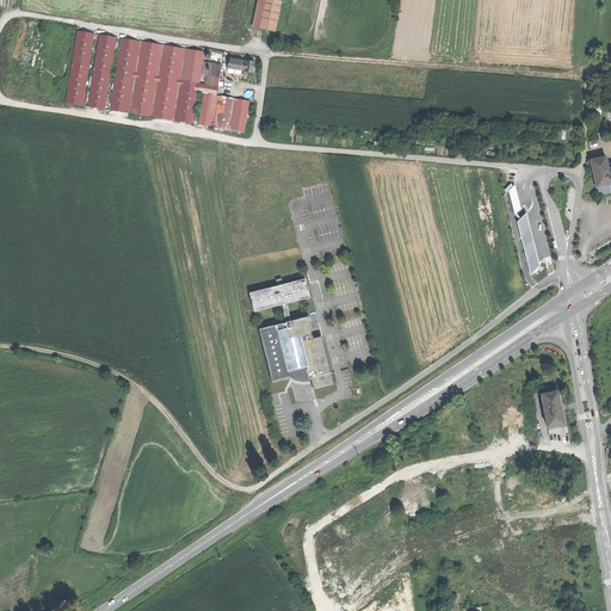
[(261,29),(277,31),(282,1),(273,0),(265,0),(264,13),(261,29)]
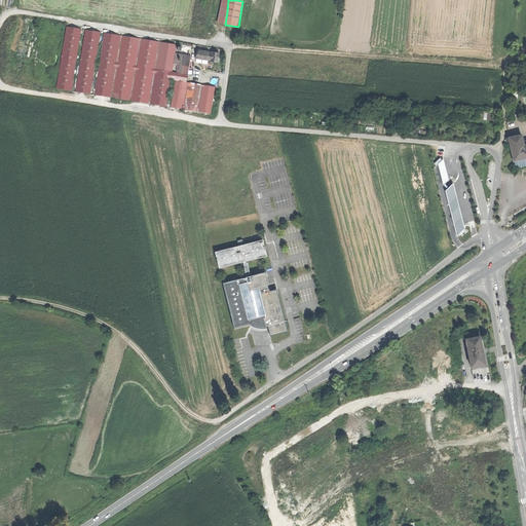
[(218,24),(225,25),(227,11),(220,10),(218,24)]
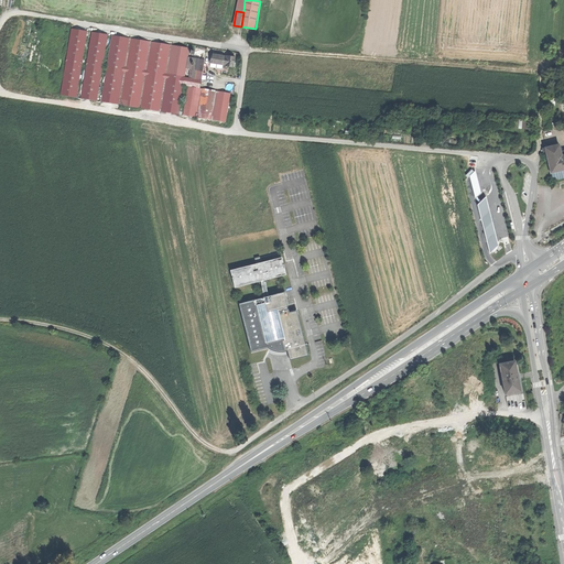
[(71,28),(60,95),(76,97),(82,64),(86,65),(80,98),(97,100),(102,67),(107,67),(101,101),(179,114),(183,86),(184,76),(190,47),(114,34),(108,63),(104,62),(108,33),(91,31),(87,61),(83,60),(87,31),(71,28)]
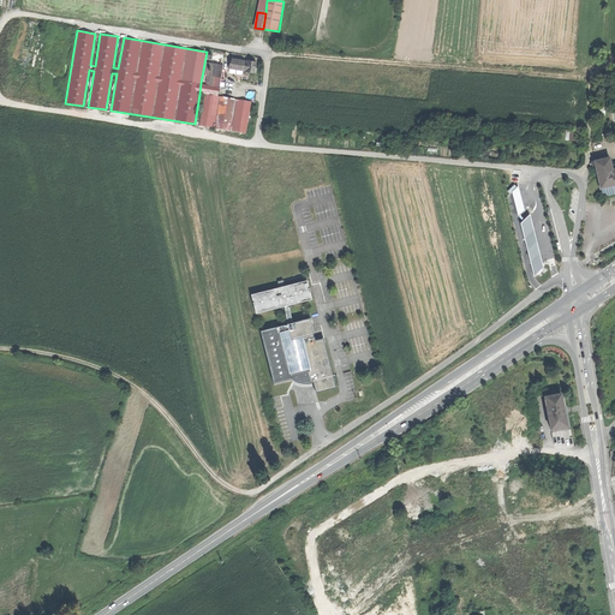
[(245,72),(256,73),(257,60),(231,58),(230,67),(246,70),(245,72)]
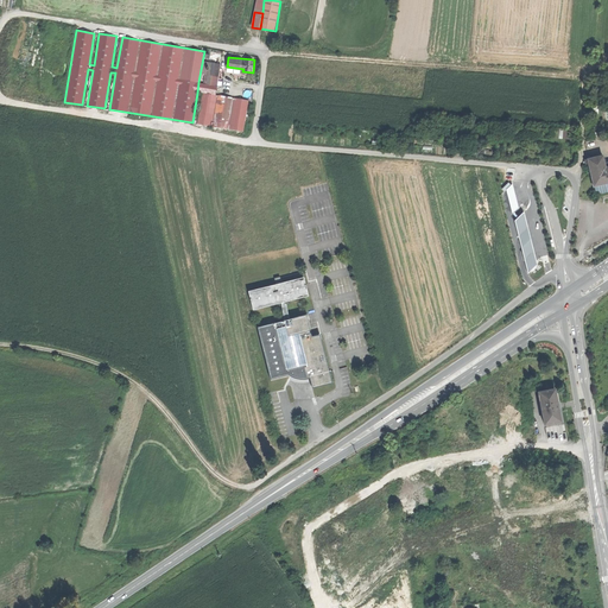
[(204,83),(198,82),(197,93),(202,94),(197,122),(227,127),(232,97),(216,95),(221,63),(208,61),(204,83)]
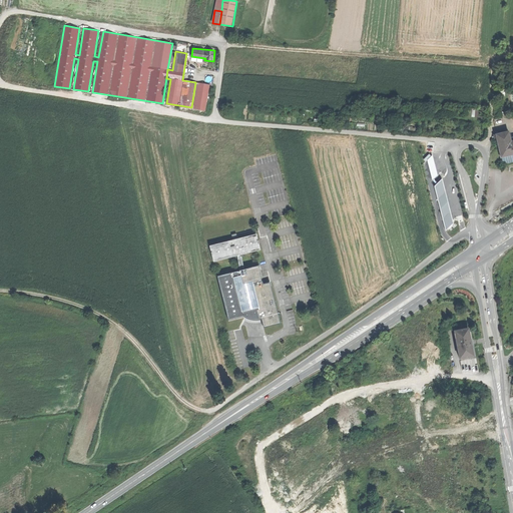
[(209,84),(195,82),(191,107),(205,110),(209,84)]
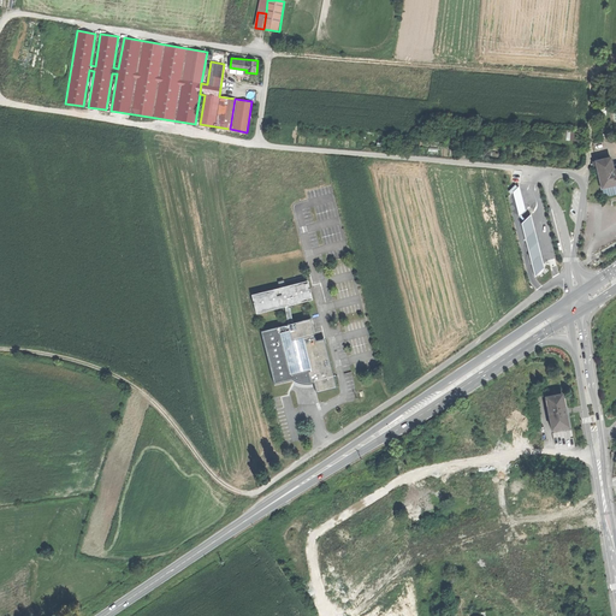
[(597,160),(602,187),(615,183),(615,164),(614,165),(611,157),(597,160)]
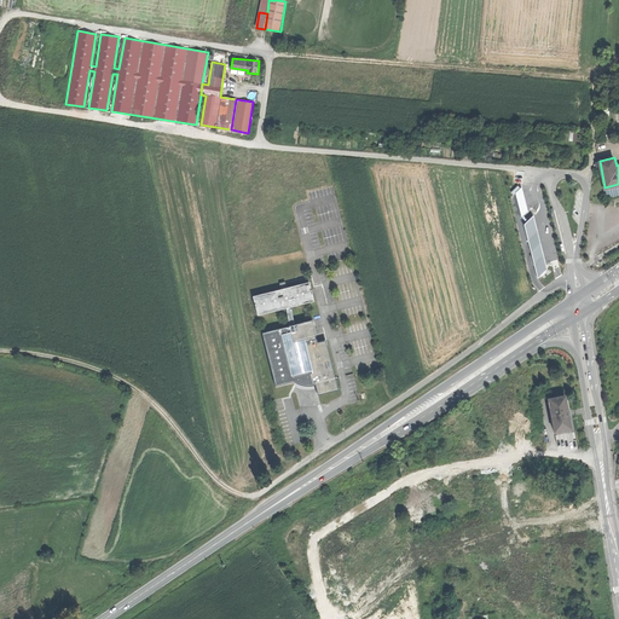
[(528,212),(521,187),(515,194),(522,217),(528,212)]
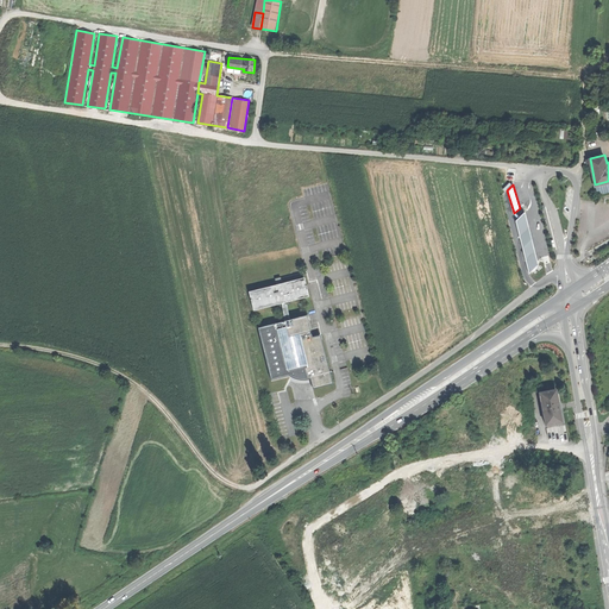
[(539,265),(525,213),(516,221),(529,274),(539,265)]
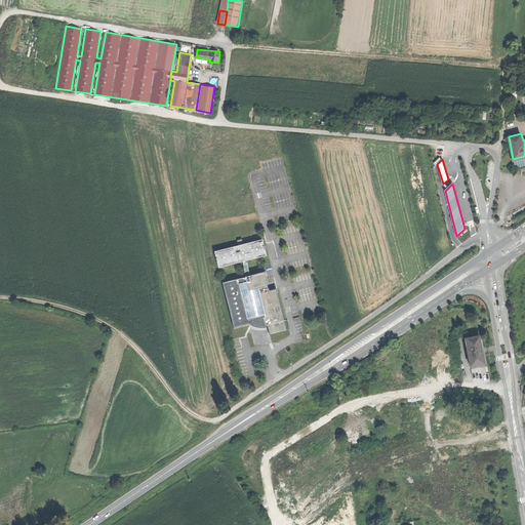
[(238,246),(214,251),(218,268),(243,261),(245,277),(223,282),(223,283),(234,327),(249,324),(250,324),(251,325),(252,325),(253,326),(254,326),(255,327),(256,327),(257,327),(258,327),(259,327),(260,328),(261,328),(263,327),(264,327),(266,327),(268,327),(270,335),(286,330),(286,329),(276,289),(269,290),(269,288),(268,288),(268,286),(268,285),(266,277),(267,277),(265,271),(264,272),(250,276),(247,260),(266,255),(261,240),(243,244),(242,241),(238,243),(238,246)]
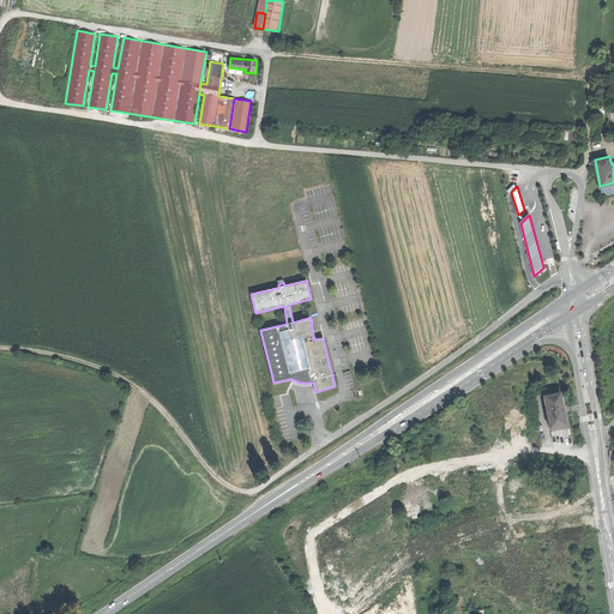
[(543,396),(548,428),(565,425),(559,393),(543,396)]
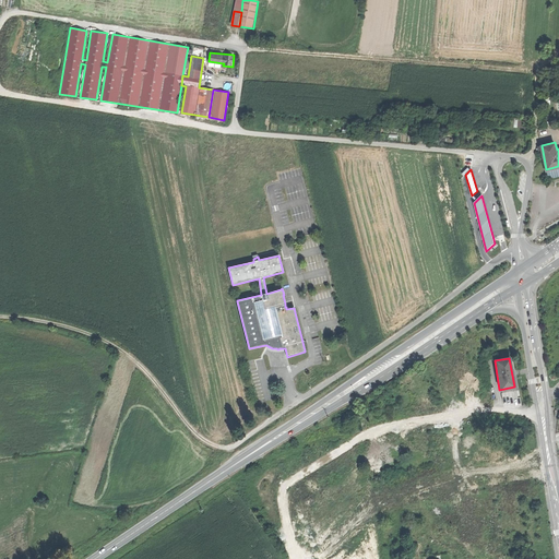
[(413,438),(414,445),(429,442),(428,435),(413,438)]
